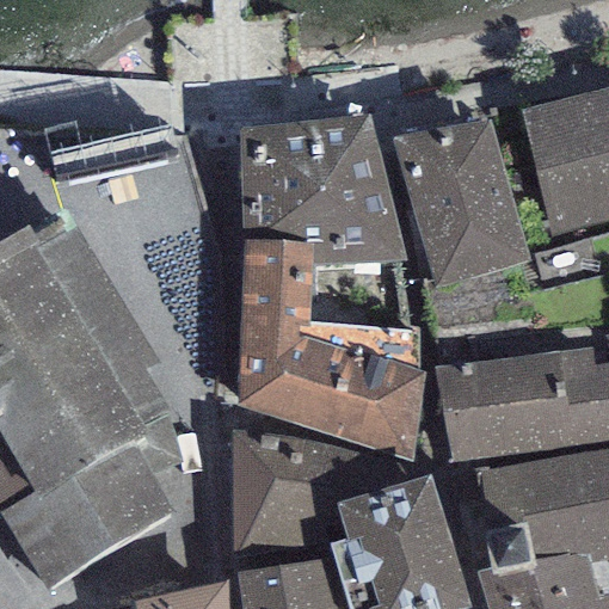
[(608,87),(522,109),(553,234),(608,220),(608,87)]
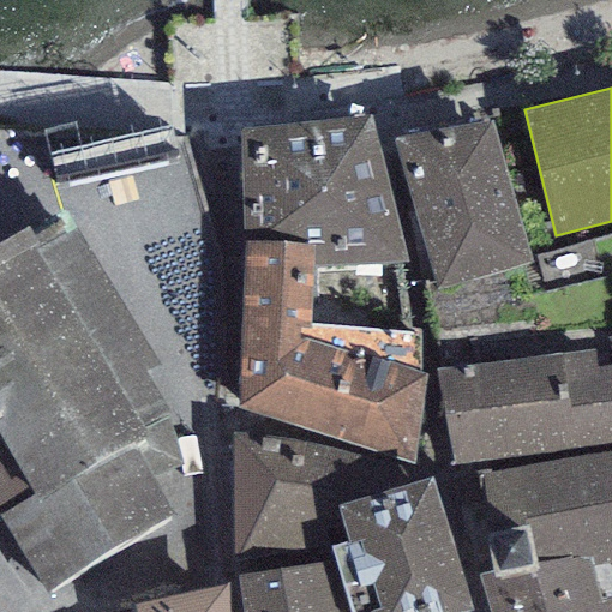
[(372,115),(241,127),(245,241),(316,243),(317,269),(405,262),(411,262),(372,115)]
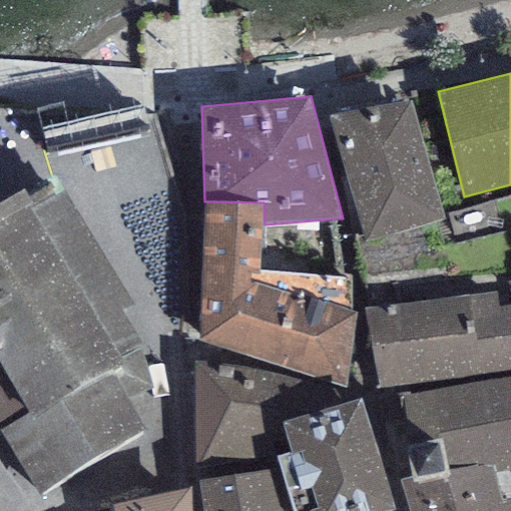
[(410,96),(332,115),(362,236),(440,216),(410,96)]
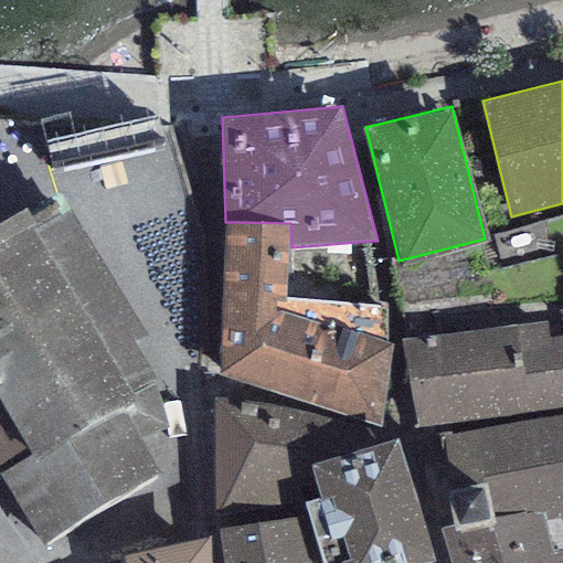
[(28,206),(0,223),(0,476),(4,473),(49,543),(161,470),(144,436),(171,425),(160,381),(135,344),(150,336),(73,210),(64,214),(57,203),(34,215),(28,206)]
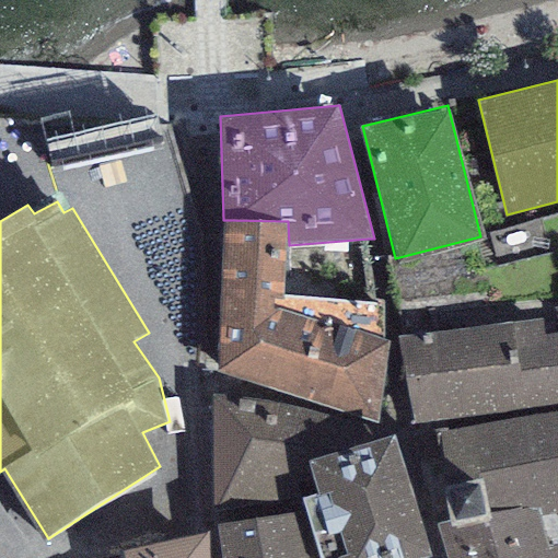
[(376,300),(369,239),(289,245),(288,221),(223,220),(220,370),(285,294),(334,298),(376,300)]
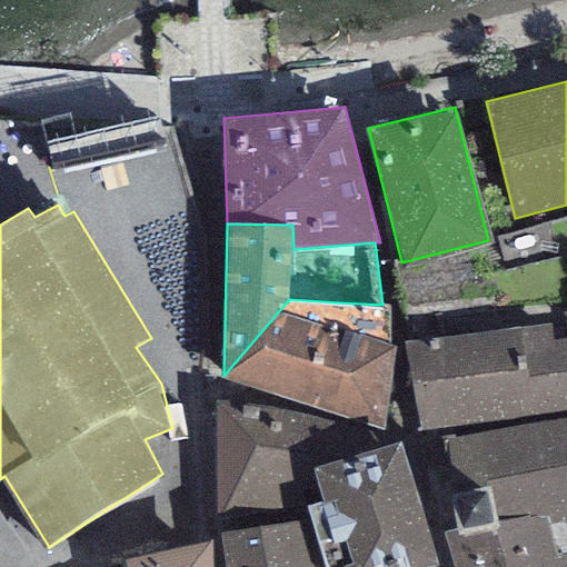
[(309,403),(339,302),(289,299),(224,376),(309,403)]
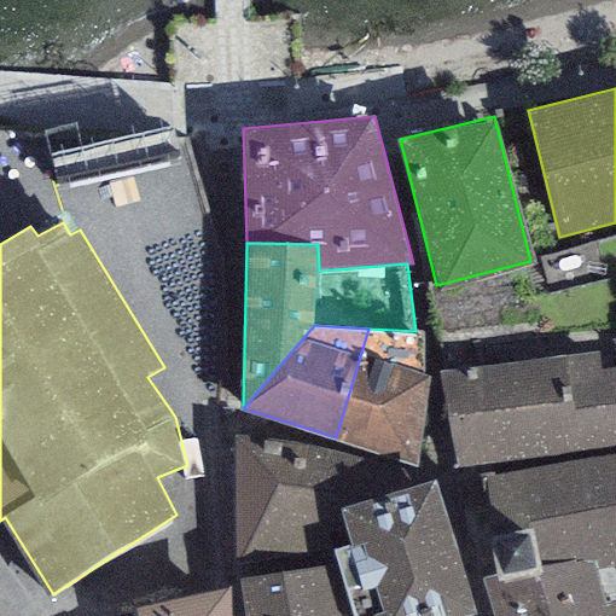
[(416,331),(368,329),(336,437),(419,459),(431,373),(424,373),(423,332),(416,331)]
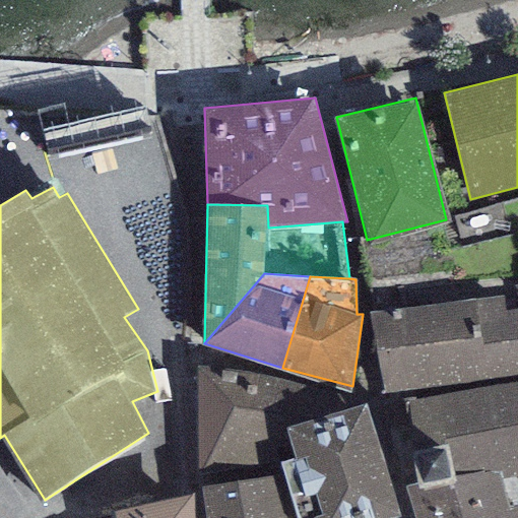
[(504,293),(370,311),(385,393),(517,373),(517,307),(507,309),(504,293)]
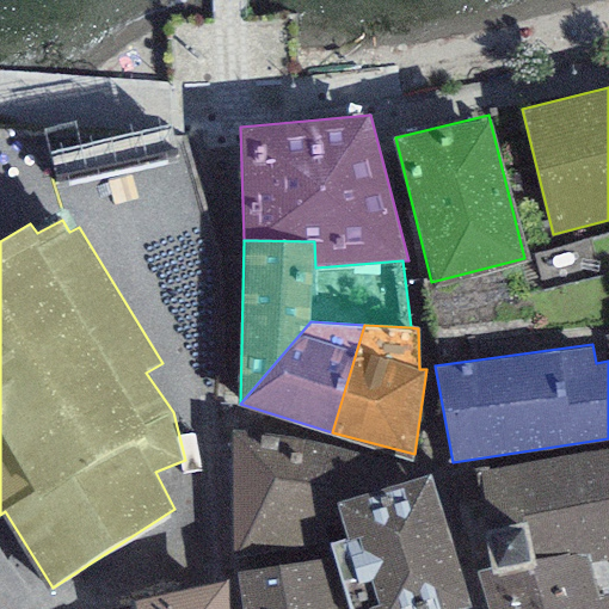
[(264,430),(233,430),(234,551),(331,543),(349,539),(338,499),(410,479),(400,465),(362,454),(264,430)]
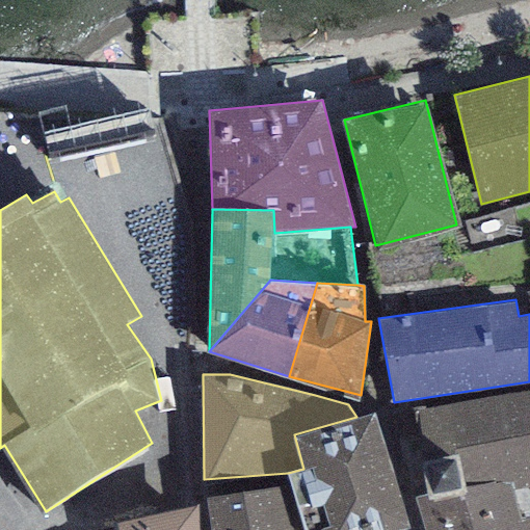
[(409,415),(429,493),(511,479),(513,489),(529,486),(529,391),(418,412),(409,415)]
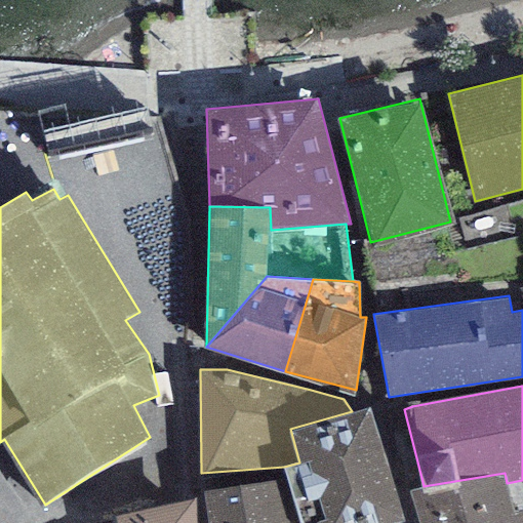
[(371,405),(352,411),(290,429),(299,463),(284,467),(299,522),(395,522),(405,520),(371,405)]
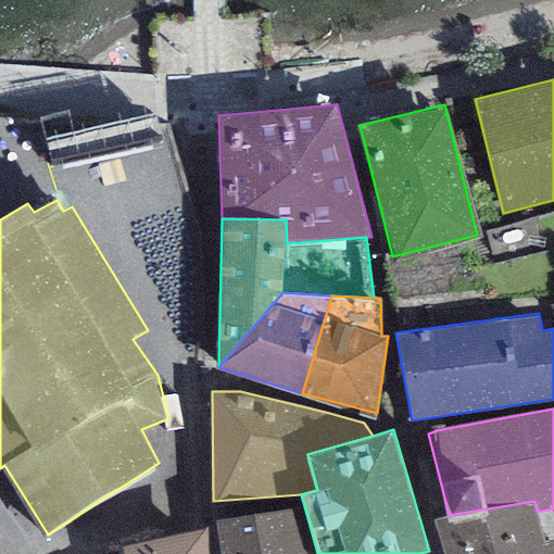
[(553,542),(546,544),(537,512),(534,501),(449,515),(436,518),(447,553),(553,553),(553,542)]
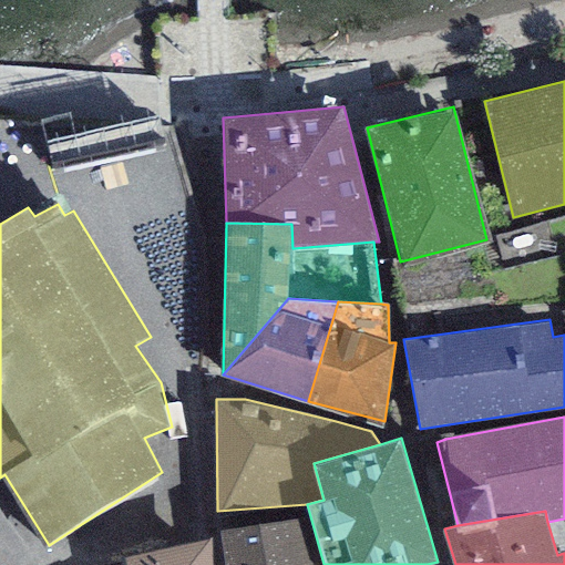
[(310,564),(298,519),(221,530),(225,564),(310,564)]
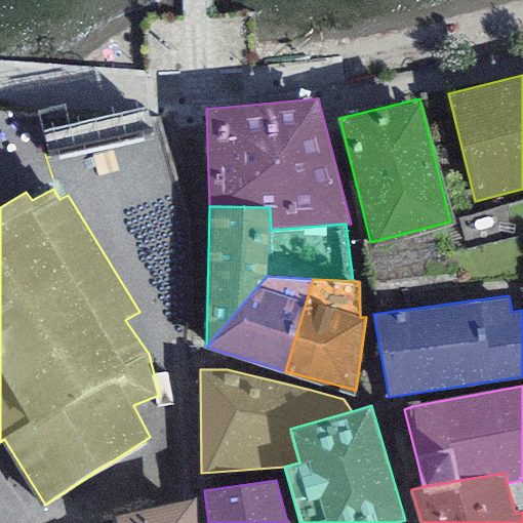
[(197,522),(197,497),(116,516),(117,522),(197,522)]
